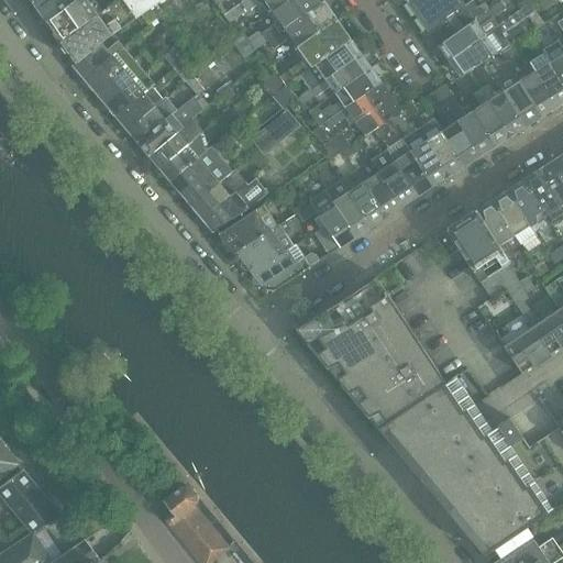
[(31,0),(47,22),(77,0),(31,0)]
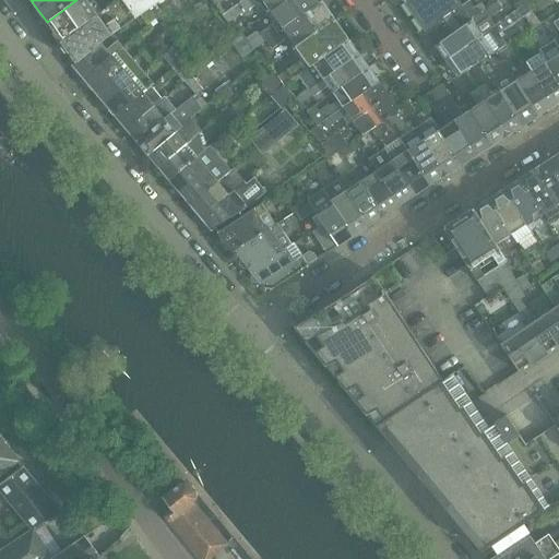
[(94,2),(96,0),(76,0),(47,22),(60,42),(102,13),(94,2)]
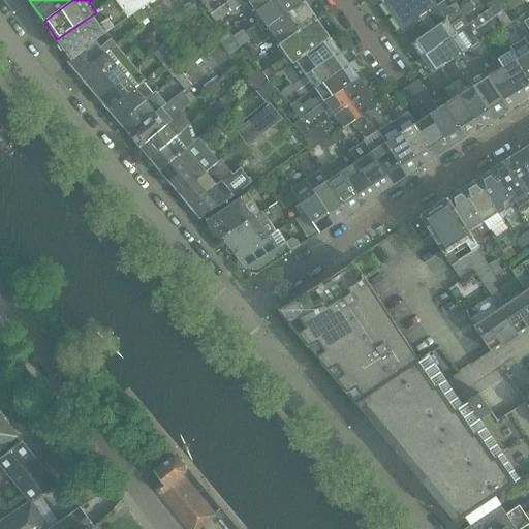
[(114,0),(96,12),(57,39),(58,39),(58,40),(58,41),(59,40),(72,60),(95,41),(127,18),(128,18),(132,14),(133,14),(145,5),(152,1),(152,0),(114,0)]
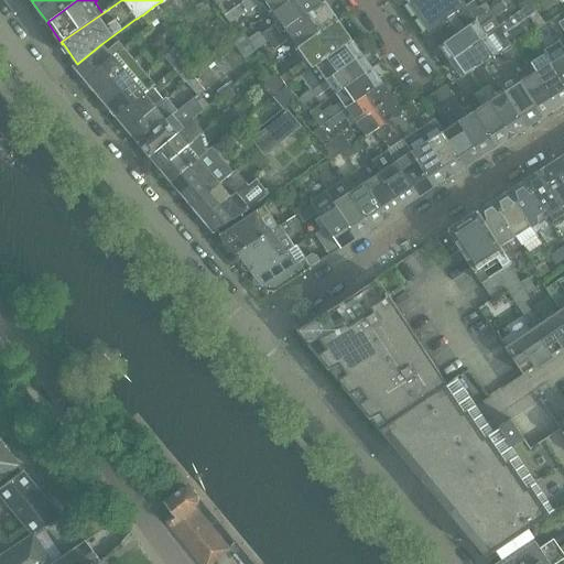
[(246,0),(241,3),(248,12),(261,2),(269,13),(288,0),(246,0)]
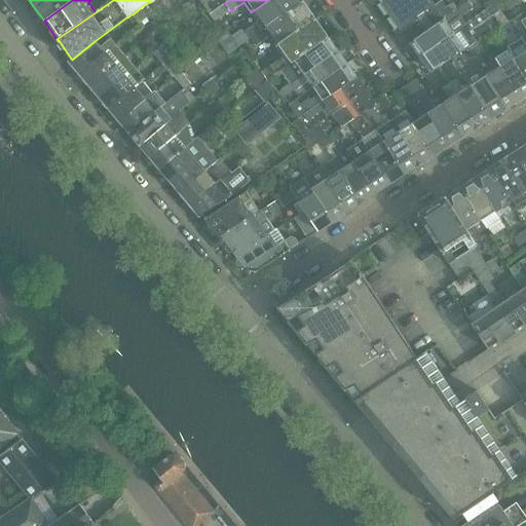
[(258,23),(256,24),(261,32),(264,30),(302,2),(301,0),(268,0),(251,12),(258,23)]
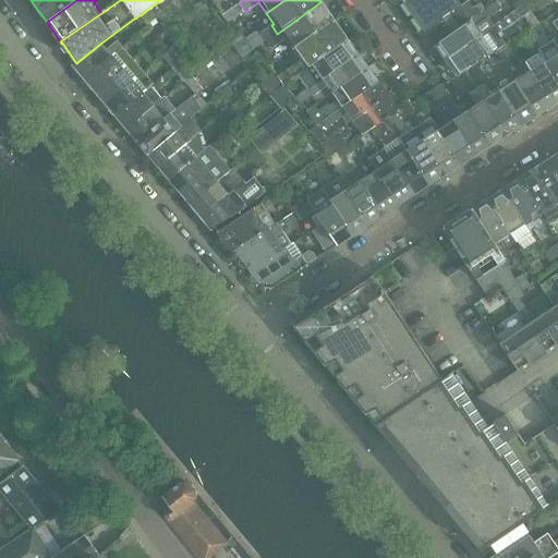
[(404,0),(403,1),(413,16),(436,0),(404,0)]
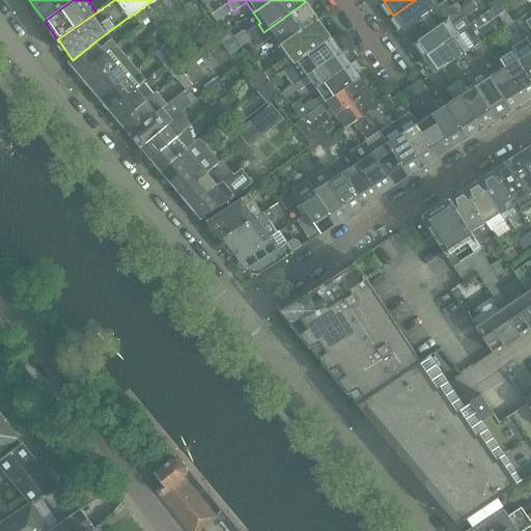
[(415,0),(393,16),(403,30),(438,6),(434,0),(415,0)]
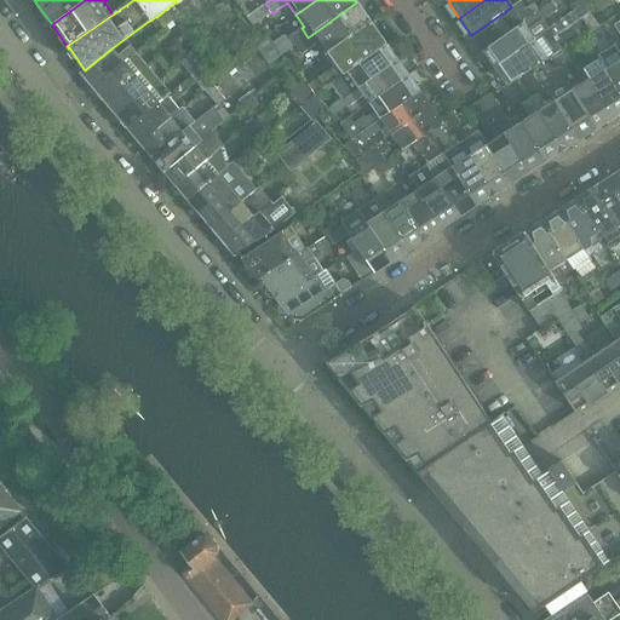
[(511,7),(471,35),(483,51),(539,11),(539,10),(537,12),(532,5),(526,10),(520,1),(511,7)]
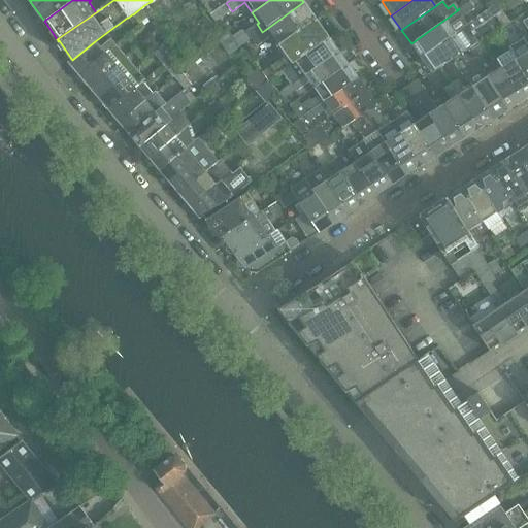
[(303,2),(265,30),(276,46),(279,44),(316,20),(316,19),(303,2)]
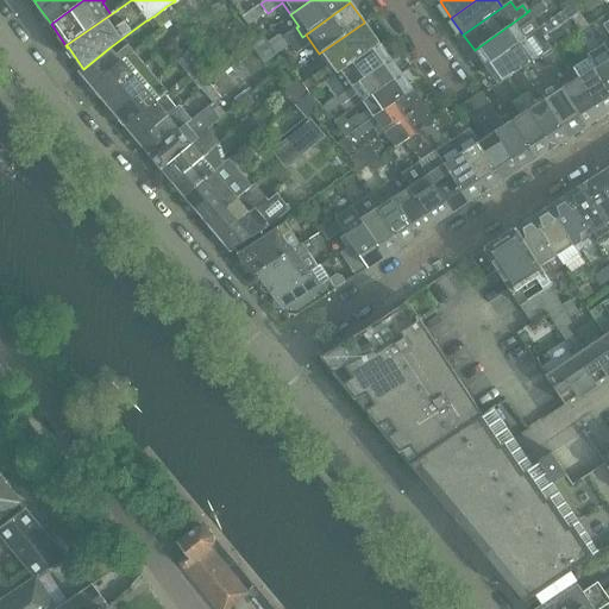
[(529,11),(475,50),(485,67),(539,29),(533,20),(547,11),(541,2),(529,11)]
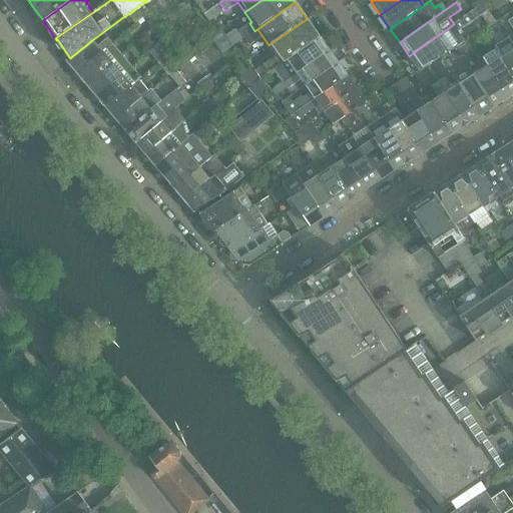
[(219,3),(204,14),(210,22),(225,11),(219,3)]
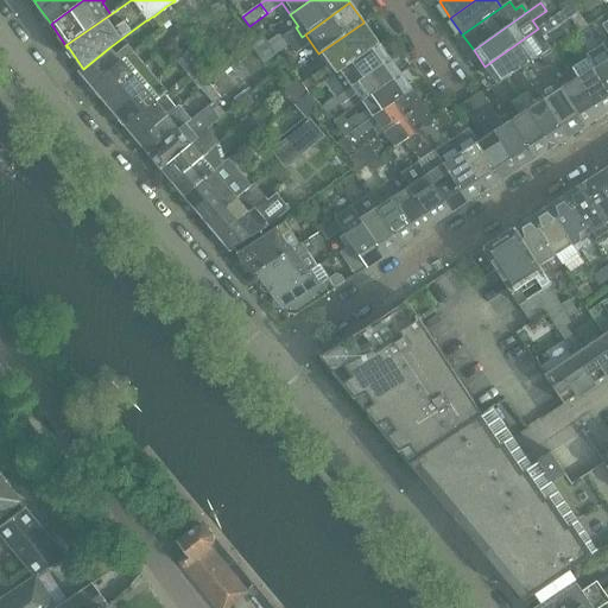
[(578,13),(572,6),(571,5),(538,29),(485,67),(496,83),(551,49),(543,37),(569,19),(578,32),(587,27),(576,14),(578,13)]
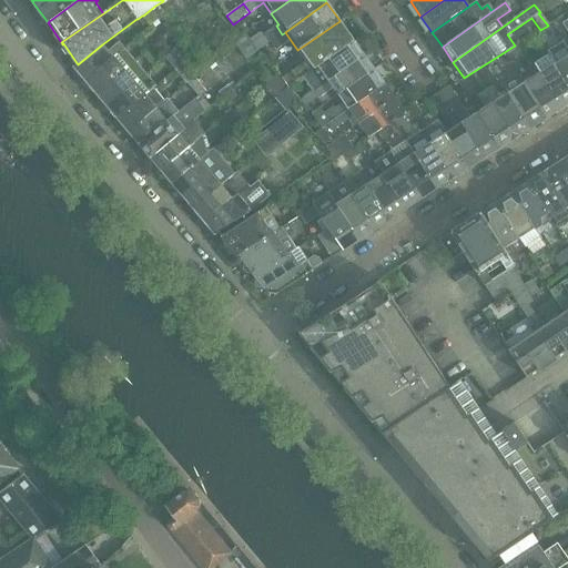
[(155,6),(143,16),(148,22),(150,24),(158,19),(162,16),(155,6)]
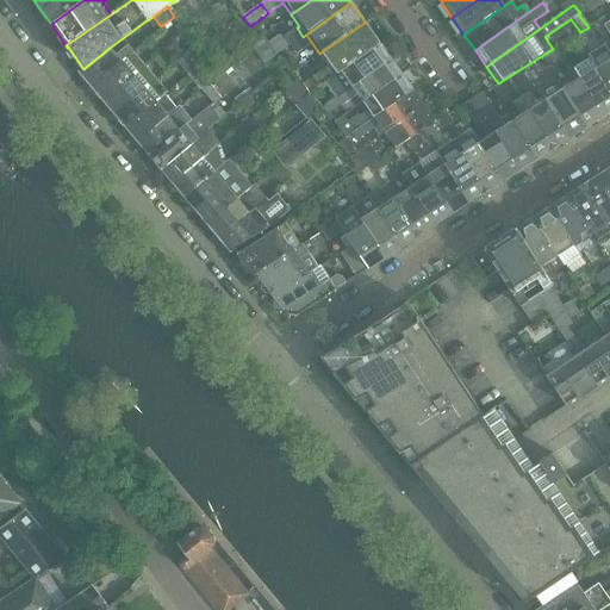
[(153,17),(148,20),(153,27),(159,24),(154,17),(153,17)]
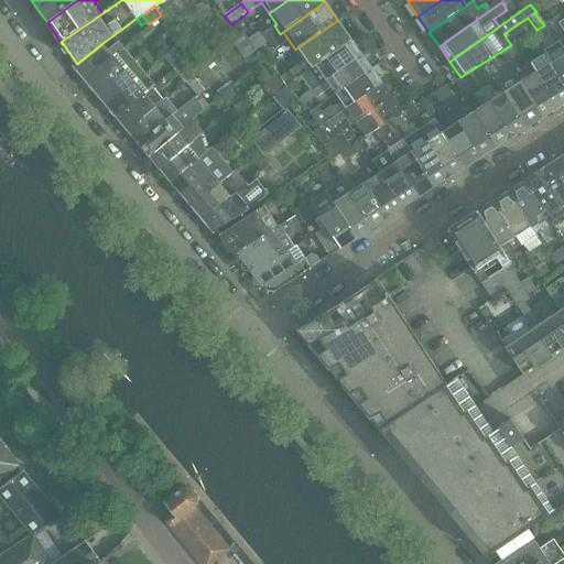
[(156,19),(149,24),(151,29),(160,23),(156,19)]
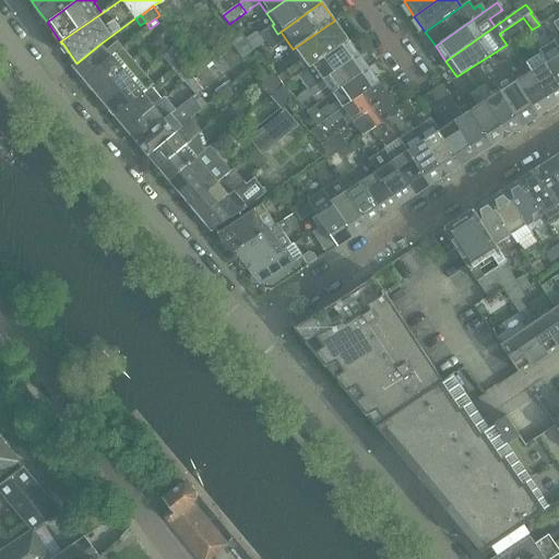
[(310,67),(348,40),(334,21),(296,47),(310,67)]
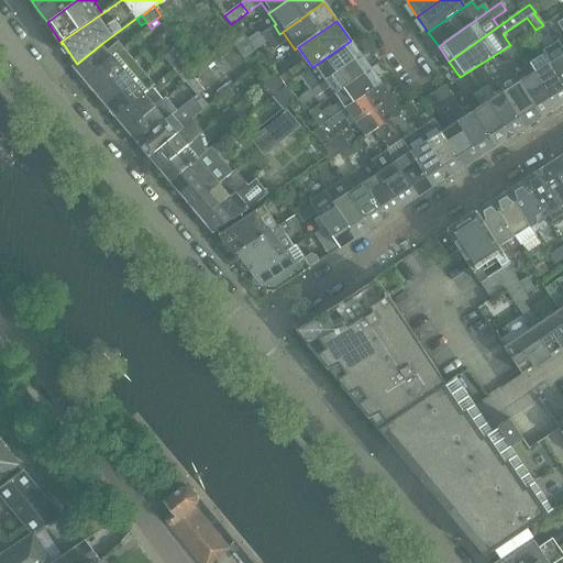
[(285,42),(274,25),(262,34),(257,33),(247,40),(256,51),(268,42),(274,51),(285,42)]
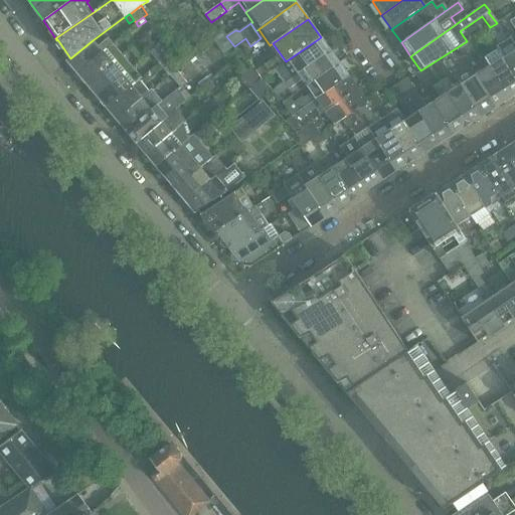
[(222,29),(211,37),(223,54),(234,46),(226,36),(222,29)]
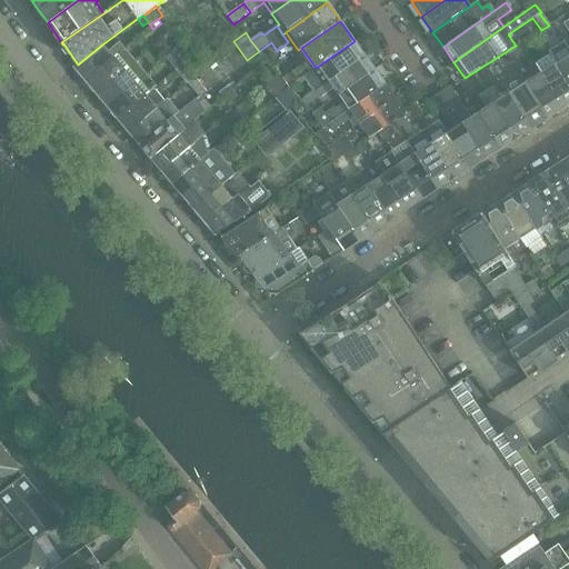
[(78,65),(75,68),(86,81),(127,47),(121,40),(108,51),(102,45),(78,65)]
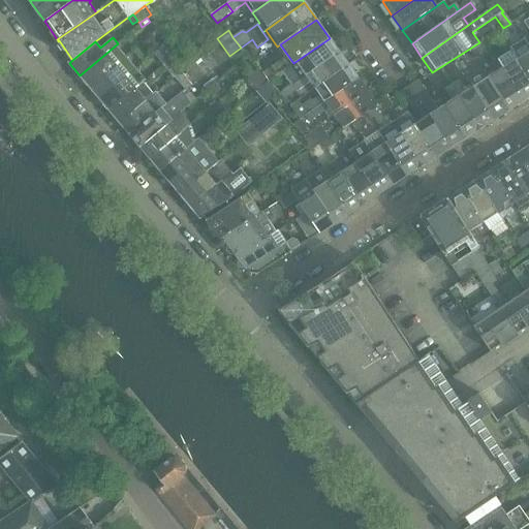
[(173,38),(161,47),(165,52),(177,43),(173,38)]
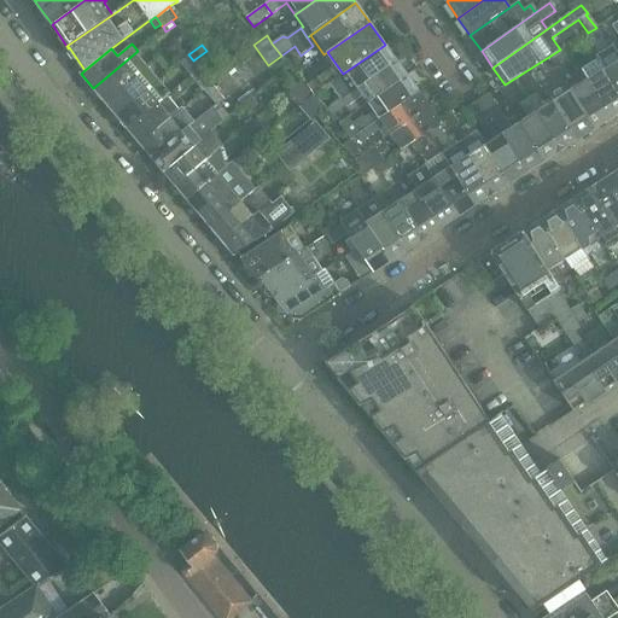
[(385,45),(343,74),(328,85),(339,99),(396,60),(385,45)]
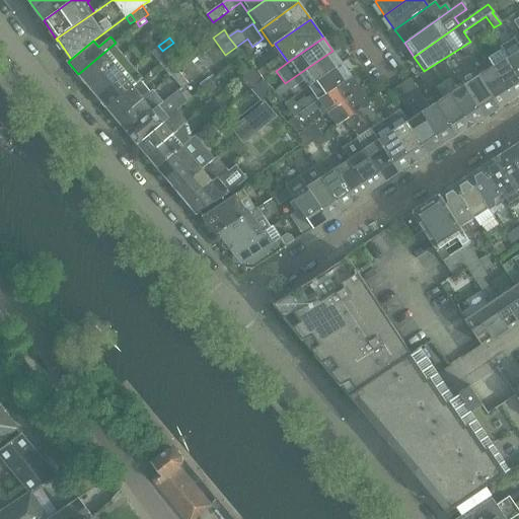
[(116,43),(78,74),(87,85),(125,54),(116,43)]
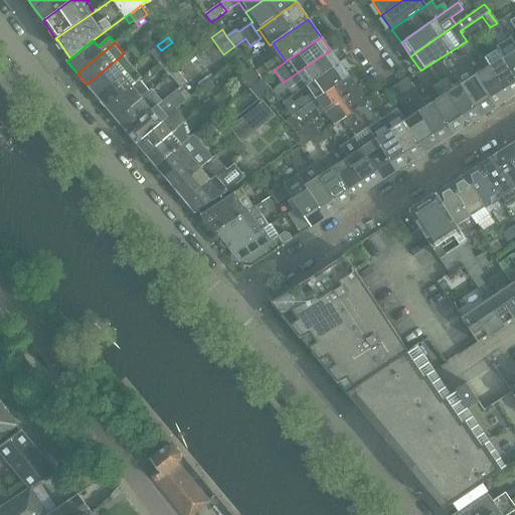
[(503,42),(497,46),(514,75),(514,49),(510,53),(503,42)]
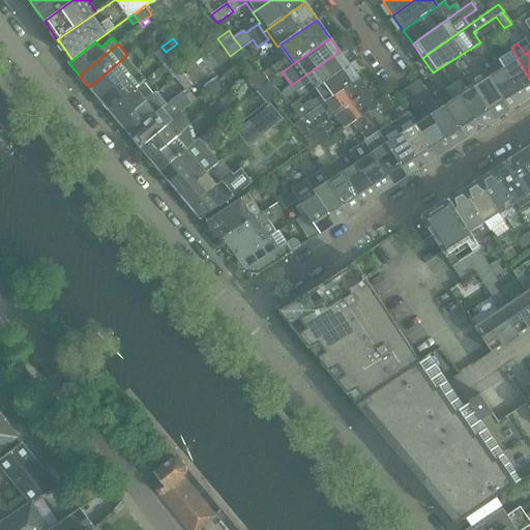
[(503,53),(510,64),(503,68),(525,101),(529,97),(529,78),(511,48),(503,53)]
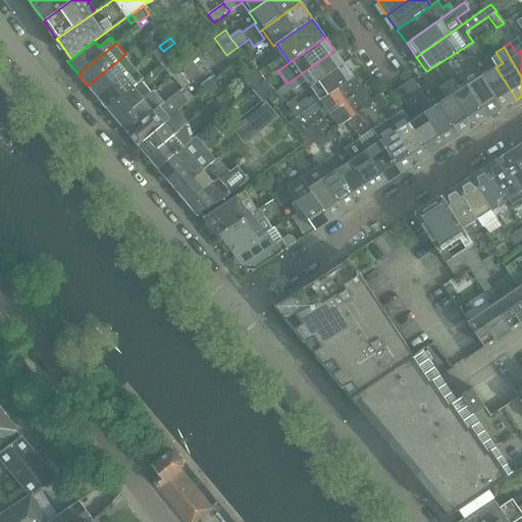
[(158,48),(151,53),(161,65),(168,59),(162,52),(158,48)]
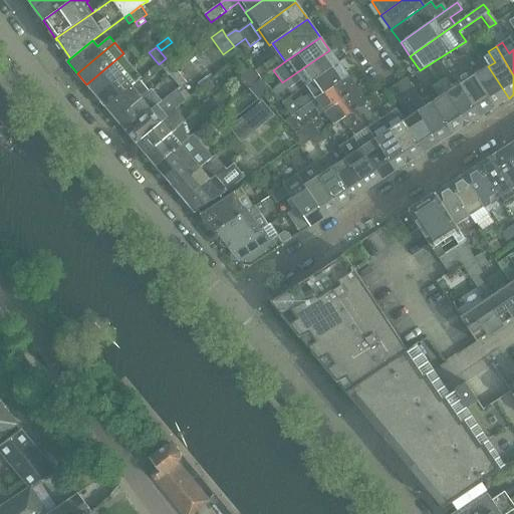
[(338,63),(329,50),(282,82),(283,83),(272,91),(277,97),(301,80),(305,86),(338,63)]
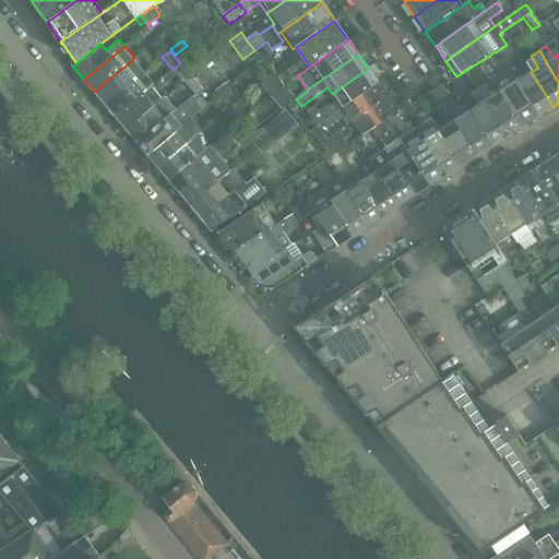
[(94,92),(105,105),(145,71),(134,58),(94,92)]
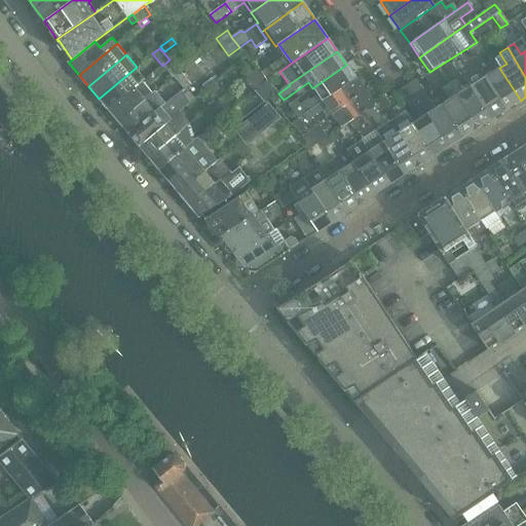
[(480,54),(474,59),(505,110),(521,101),(499,68),(491,73),(480,54)]
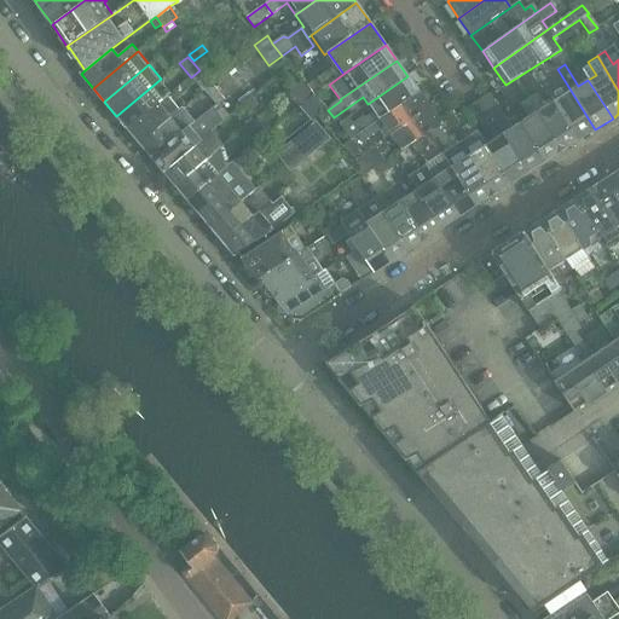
[(554,82),(544,88),(553,102),(578,140),(595,129),(557,69),(556,68),(548,74),(554,82)]
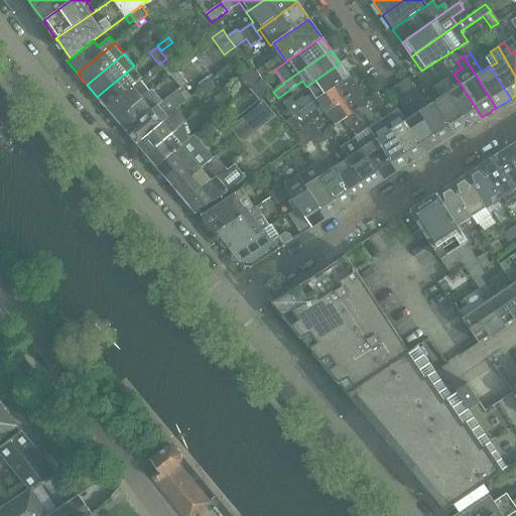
[(166,58),(159,65),(164,71),(171,65),(166,58)]
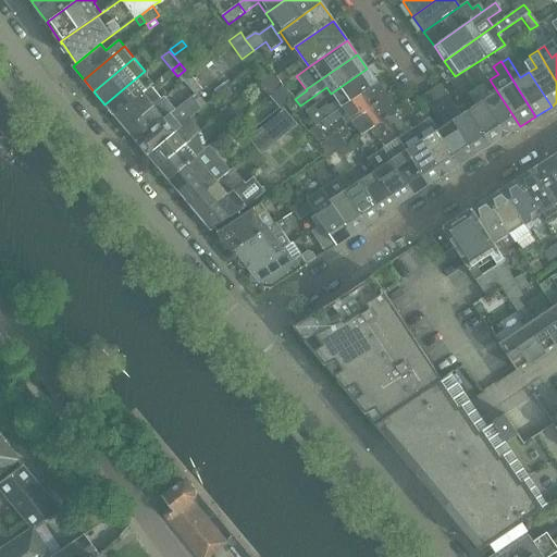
[(313,106),(305,112),(316,126),(317,125),(378,83),(367,69),(331,94),(336,101),(329,107),(326,104),(318,111),(313,106)]
